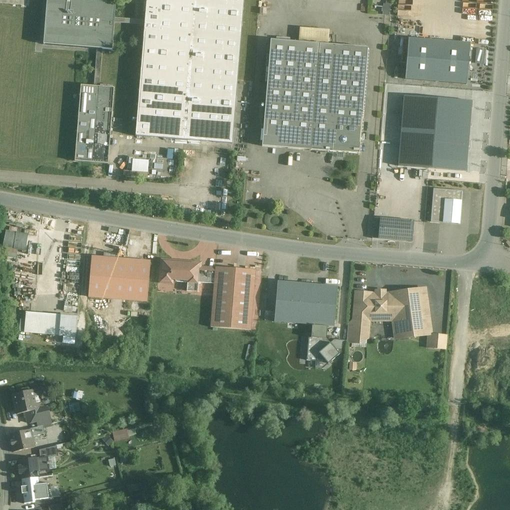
[(115,23),(144,25),(136,135),(234,142),(243,0),(147,0),(146,17),(115,15),(116,2),(89,0),(47,0),(44,46),(95,49),(93,84),(79,83),(74,160),(108,162),(114,86),(101,85),(104,49),(113,50),(115,23)]
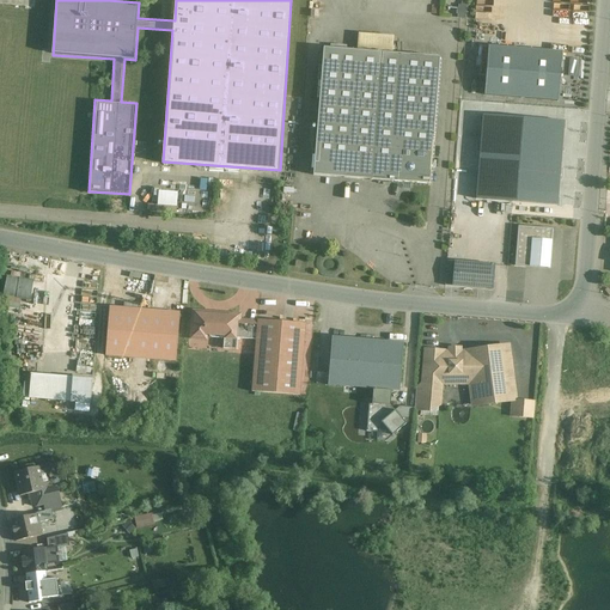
[(358,48),(324,46),(313,176),(431,185),(441,55),(394,50),(395,35),(359,32),(358,48)]
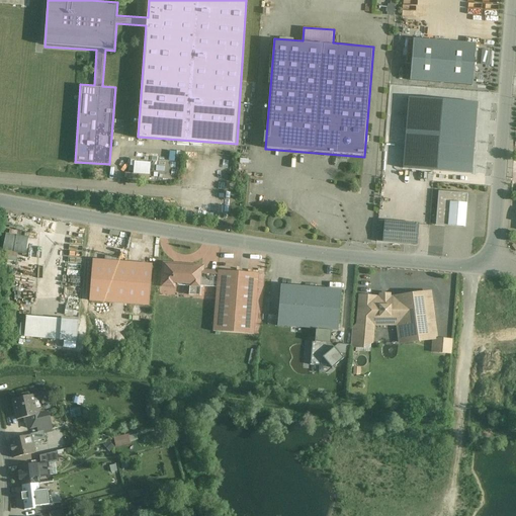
[(474,43),(411,37),(408,79),(470,84),(474,43)]
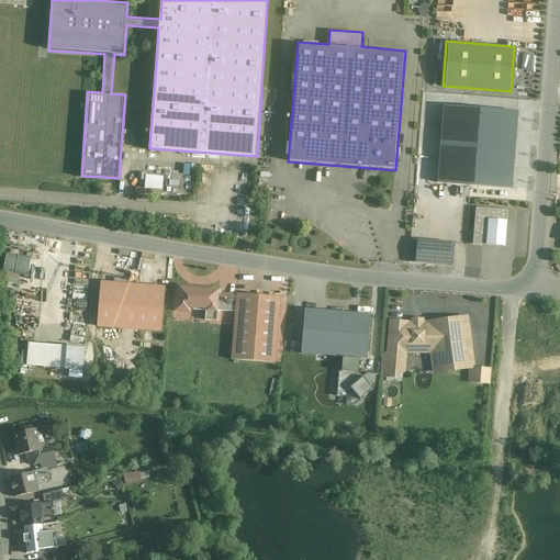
[(142,187),(161,187),(161,174),(143,172),(142,187)]
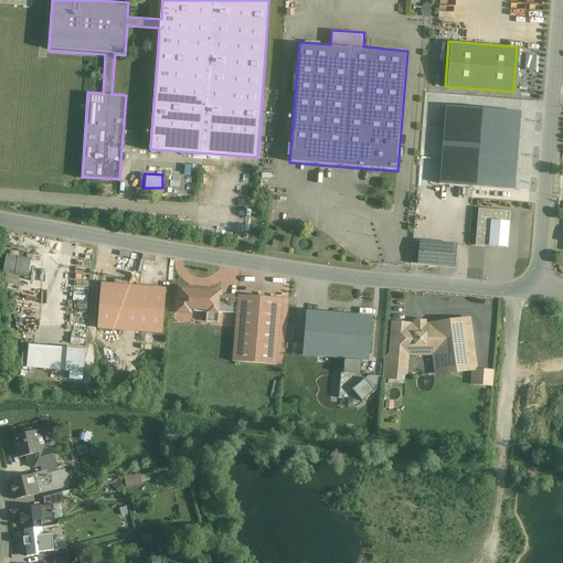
[(477,206),(474,244),(505,246),(508,210),(477,206)]
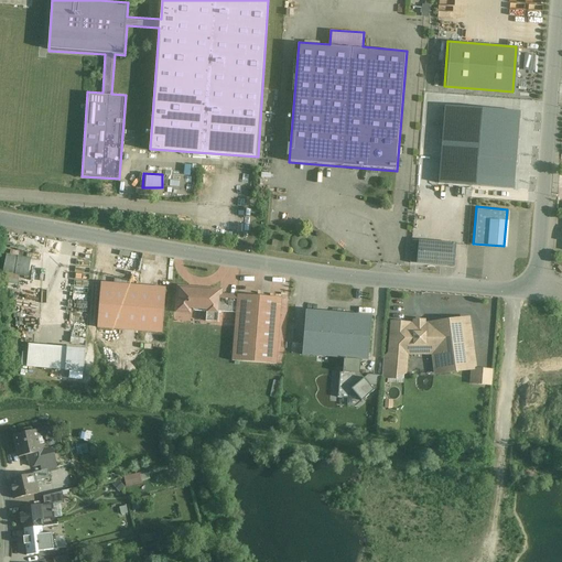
[(452,242),(417,239),(414,261),(452,265),(454,242),(452,242)]
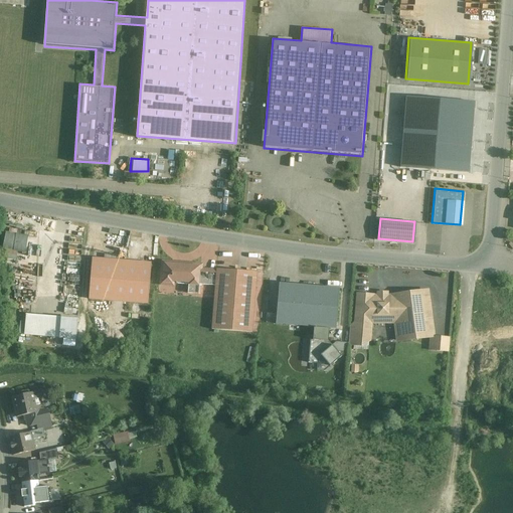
[(26,248),(27,233),(4,232),(4,247),(26,248)]
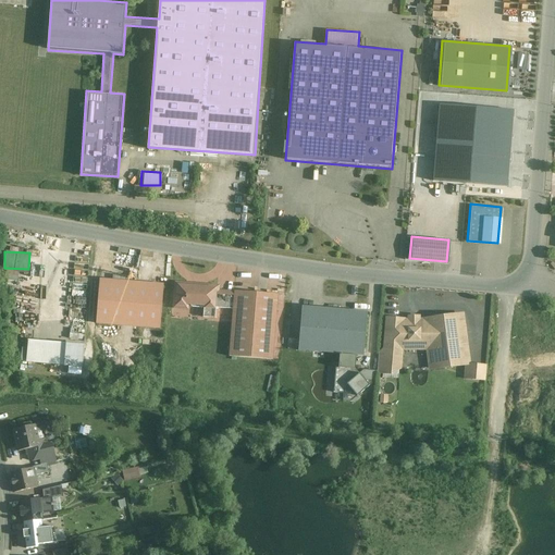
[(160,282),(97,275),(93,320),(155,327),(160,282)]
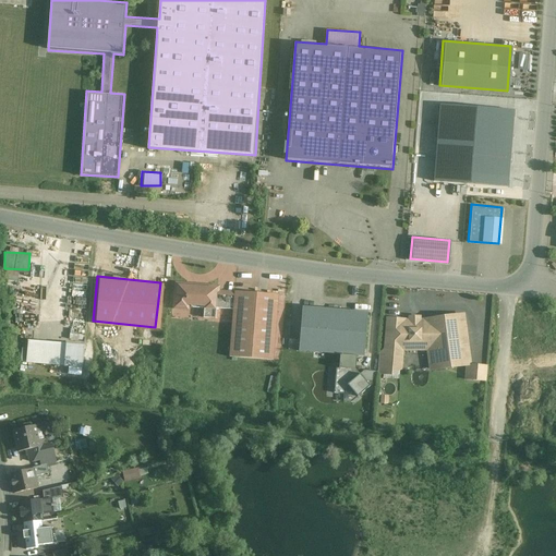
[(204,287),(186,286),(186,283),(174,282),(172,306),(185,307),(185,303),(202,304),(215,305),(216,291),(216,286),(204,285),(204,287)]
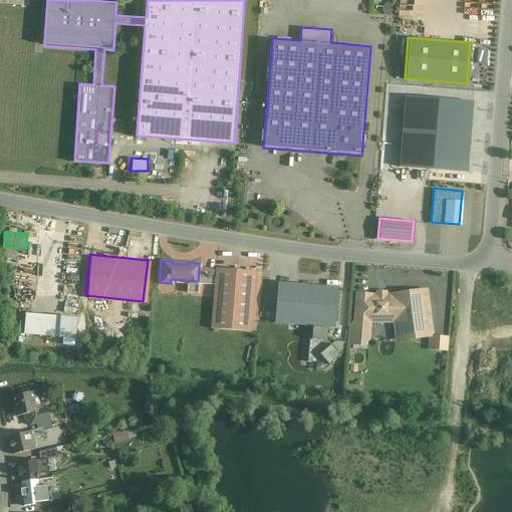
[(254,270),(214,267),(214,269),(213,284),(209,327),(249,330),(254,270)]
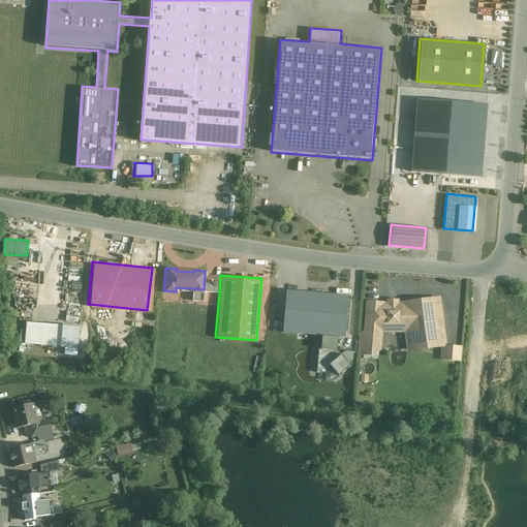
[(220,277),(205,276),(204,289),(203,290),(219,292),(220,277)]
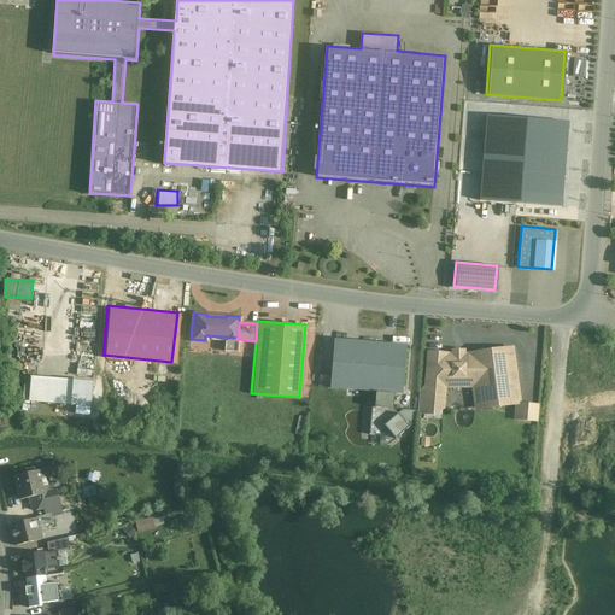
[(238,338),(223,337),(222,350),(236,351),(236,339),(238,338)]
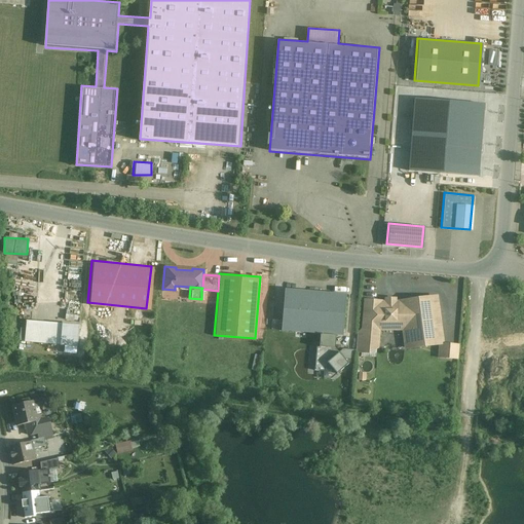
[(344,294),(283,289),(279,330),(317,333),(341,335),(344,294)]
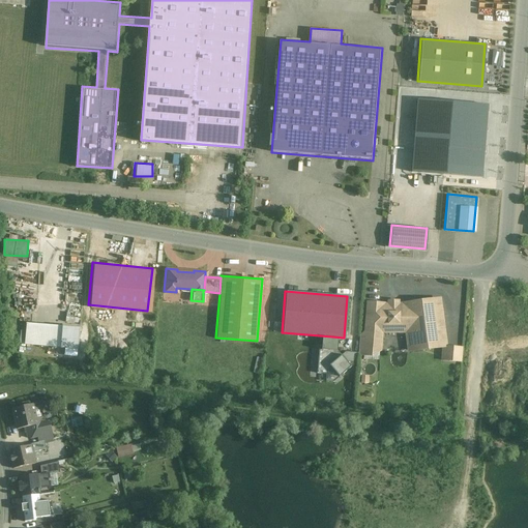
[(387,300),(387,305),(381,305),(381,303),(367,302),(363,349),(377,350),(379,329),(406,329),(408,350),(442,345),(443,345),(437,298),(402,302),(403,304),(396,304),(396,300),(387,300)]
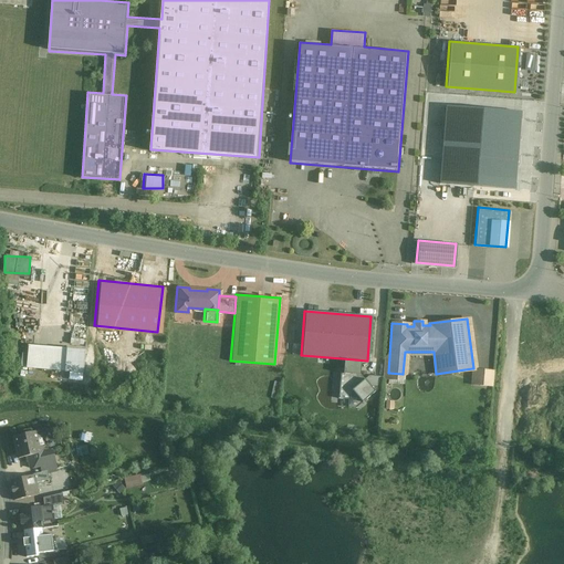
[(25,366),(83,371),(85,347),(27,343),(25,366)]
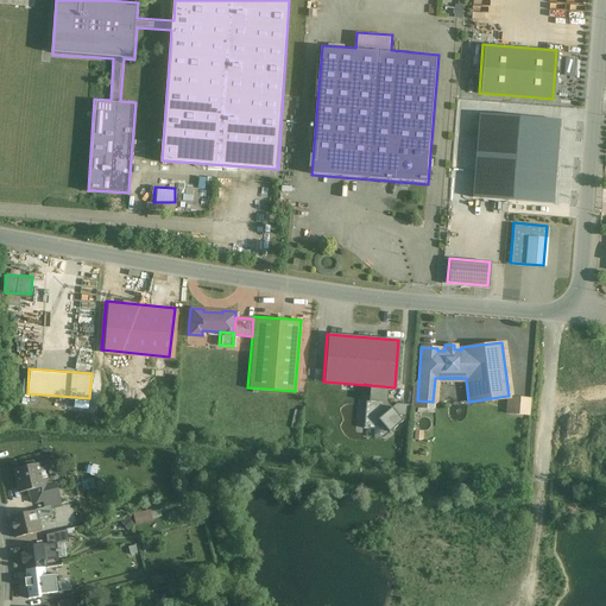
[(385,387),(367,385),(366,399),(385,401),(385,387)]
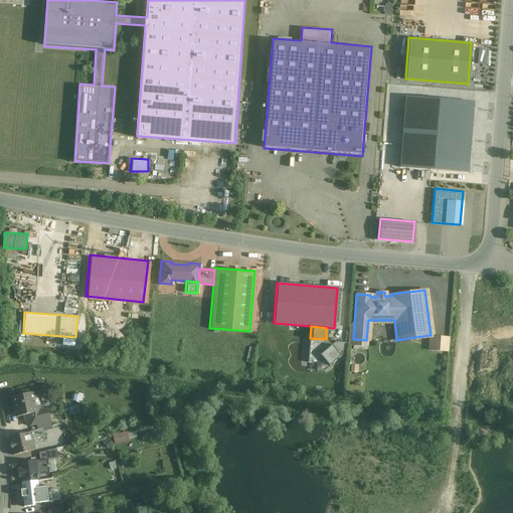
[(447,337),(431,335),(430,335),(429,349),(441,350),(441,347),(446,347),(447,337)]
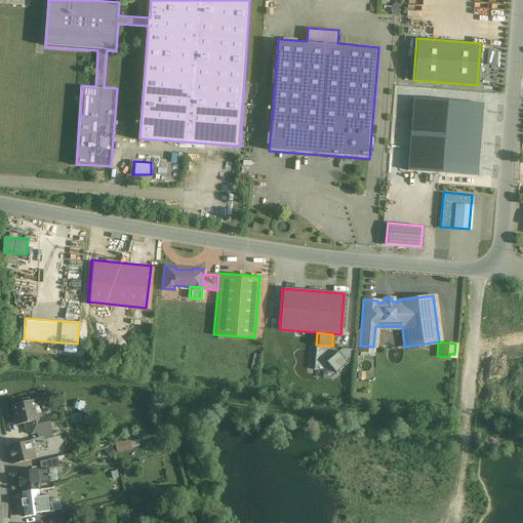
[(332,347),(314,345),(312,368),(317,368),(322,369),(321,376),(327,377),(351,358),(352,349),(342,348),(336,351),(332,347)]
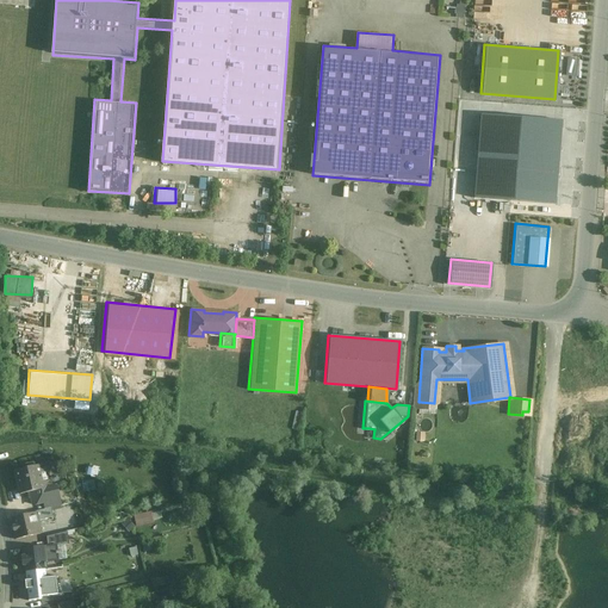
[(44,461),(12,469),(18,492),(29,490),(29,495),(43,491),(42,485),(41,479),(44,478),(44,475),(43,471),(45,470),(49,465),(44,461)]
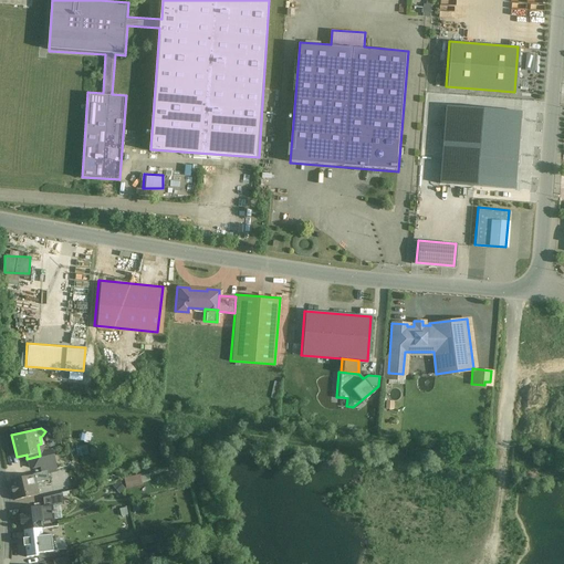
[(51,452),(45,449),(39,450),(40,456),(27,459),(29,467),(39,465),(40,471),(55,468),(55,467),(54,467),(51,452)]
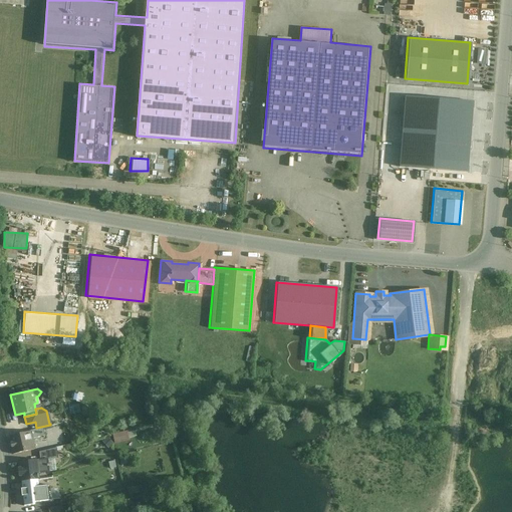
[(27,432),(7,436),(11,453),(31,448),(27,432)]
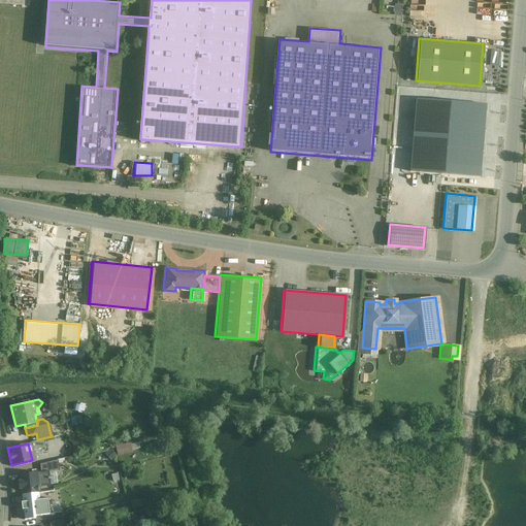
[(55,459),(38,463),(39,471),(46,470),(46,471),(58,469),(57,458),(55,459)]
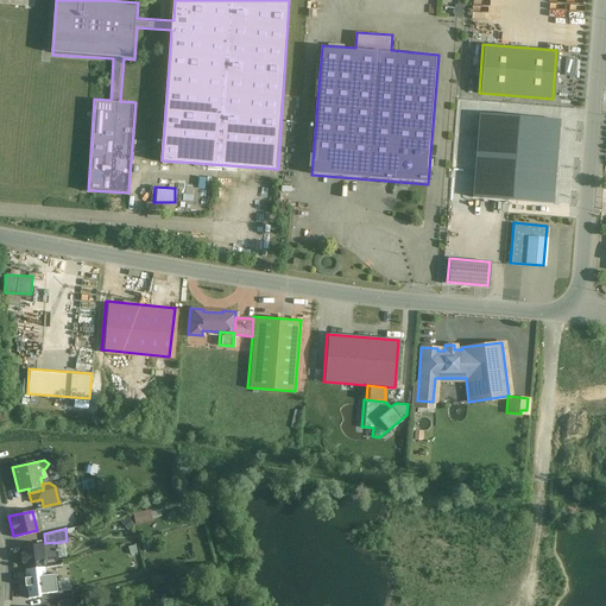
[(45,543),(20,547),(21,554),(20,554),(21,561),(23,561),(23,568),(43,567),(42,557),(55,556),(55,550),(55,548),(54,543),(54,542),(45,543)]
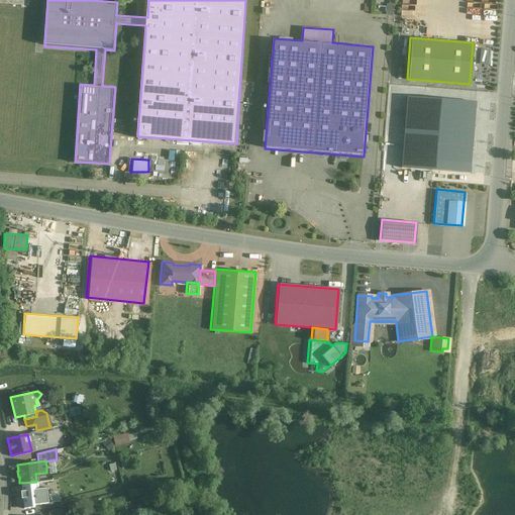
[(36,482),(19,483),(22,508),(33,507),(33,504),(50,502),(48,487),(37,489),(36,482)]
